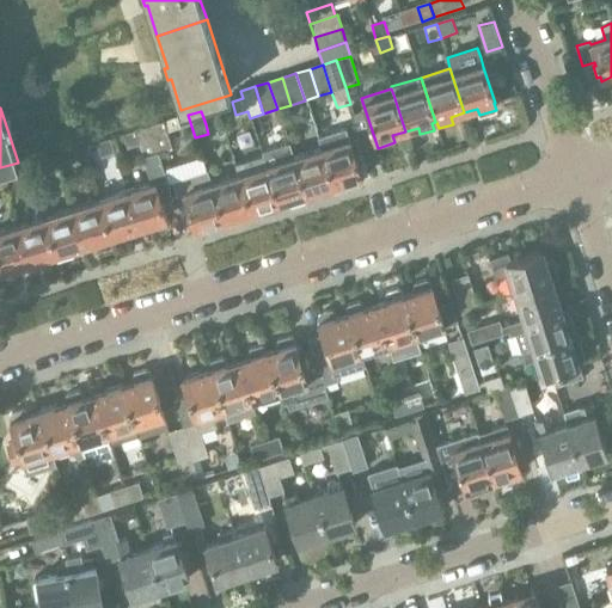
[(163,123),(150,128),(158,154),(171,151),(163,123)]
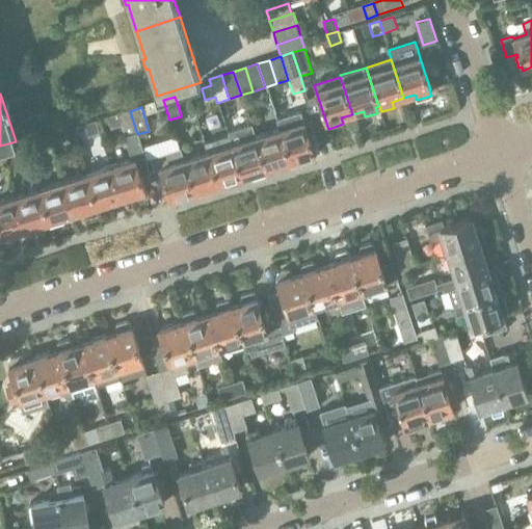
[(132,160),(110,167),(121,199),(145,190),(141,178),(150,175),(137,134),(130,111),(107,118),(110,130),(122,127),(132,160)]
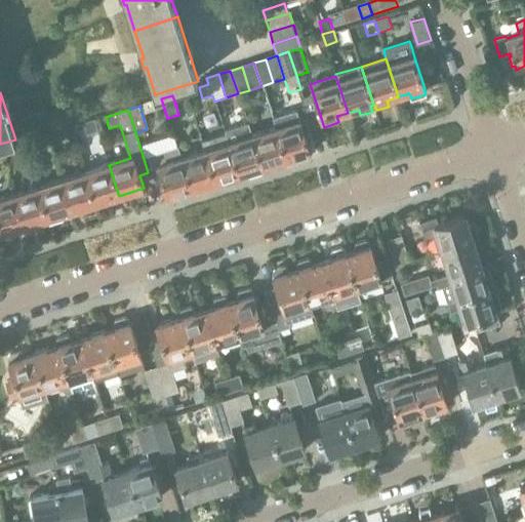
[(94,120),(83,124),(87,135),(98,132),(94,120)]
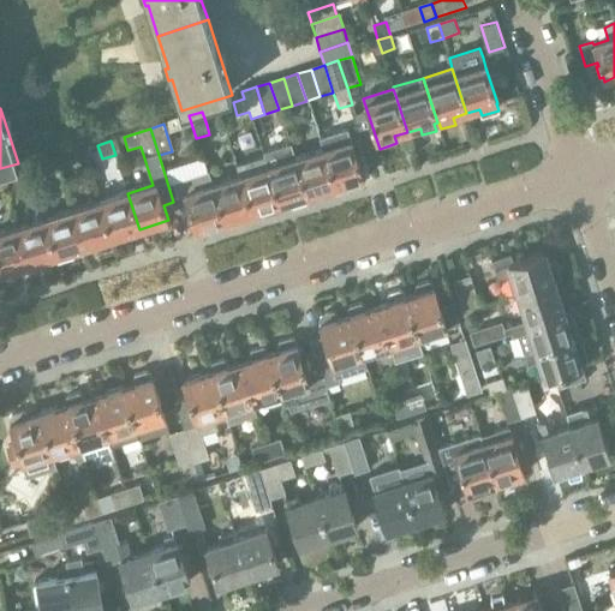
[(322,150),(334,187),(363,178),(351,142),(322,150)]
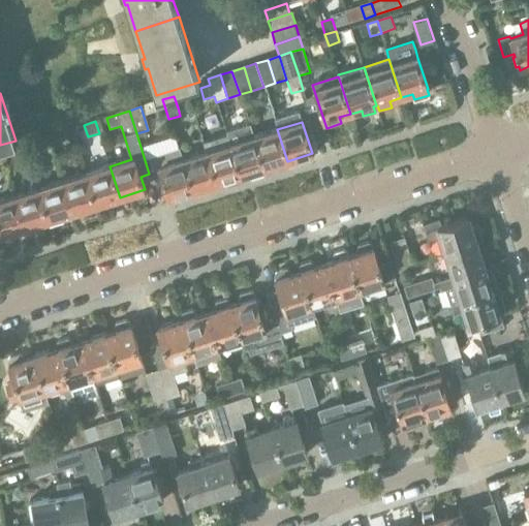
[(226,132),(227,136),(235,158),(241,177),(263,168),(253,137),(250,125),(226,132)]
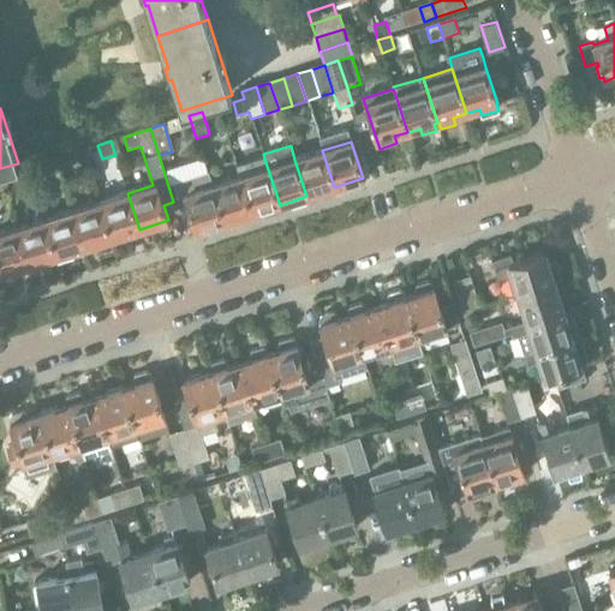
[(306,196),(334,187),(322,150),(294,160),(306,196)]
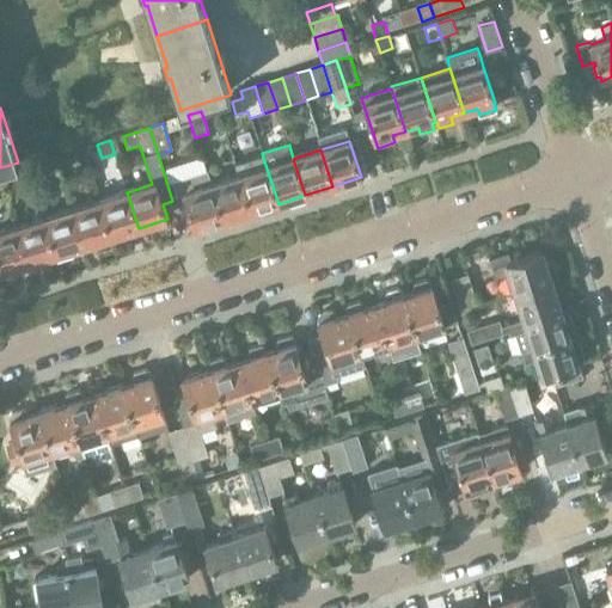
[(68,154),(55,158),(60,172),(72,167),(68,154)]
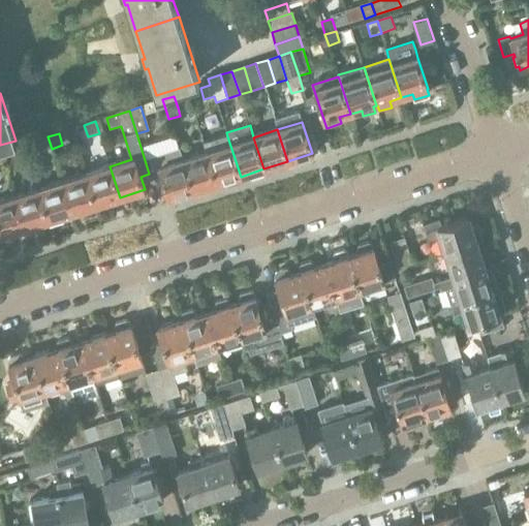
[(150,155),(177,145),(174,135),(147,146),(150,155)]
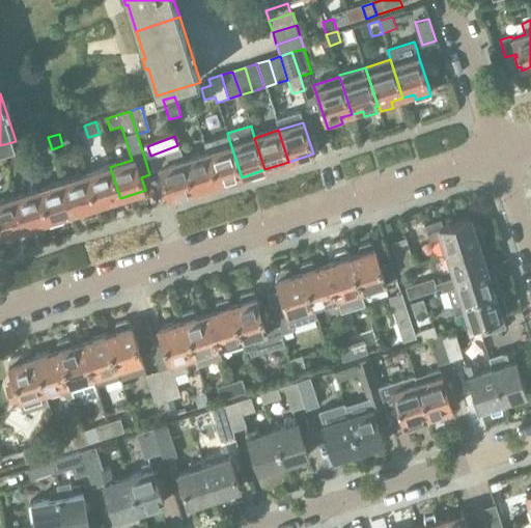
[(52,149),(48,137),(36,141),(40,153),(52,149)]
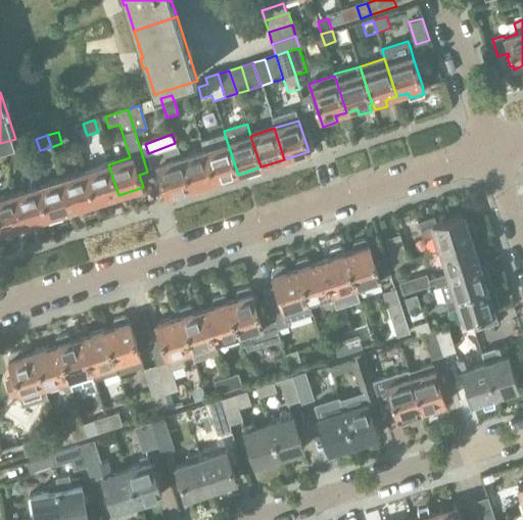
[(204,151),(214,182),(238,175),(232,156),(225,135),(201,142),(204,151)]
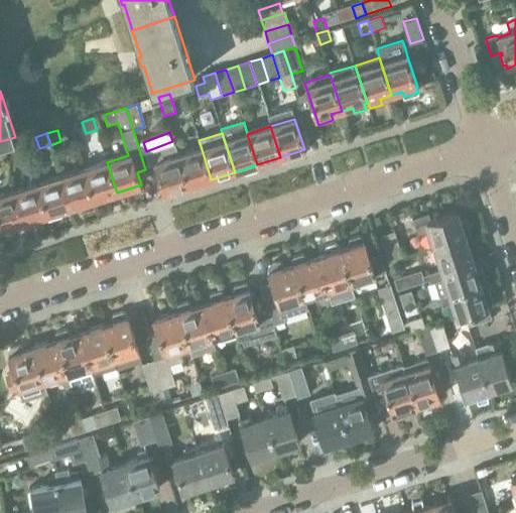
[(16,142),(4,146),(8,158),(19,154),(16,142)]
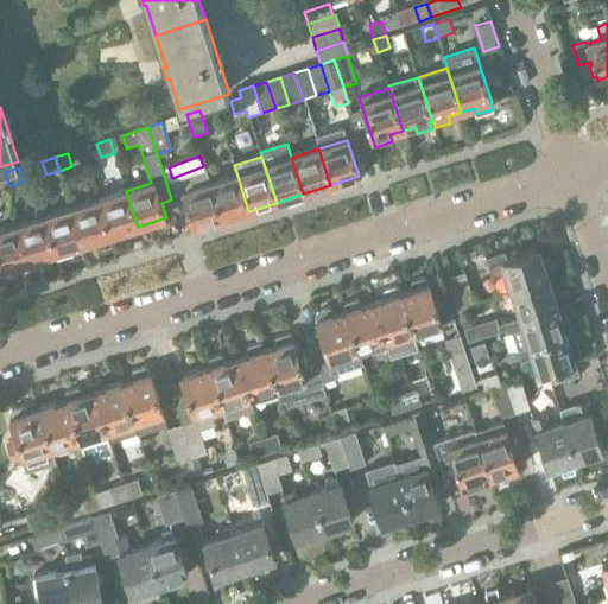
[(210,184),(211,184),(207,170),(172,182),(177,196),(184,194),(195,228),(222,220),(210,184)]
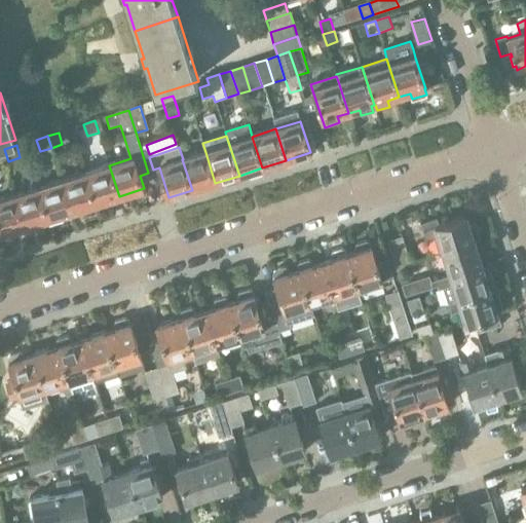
[(0,150),(0,163),(8,161),(4,149),(0,150)]
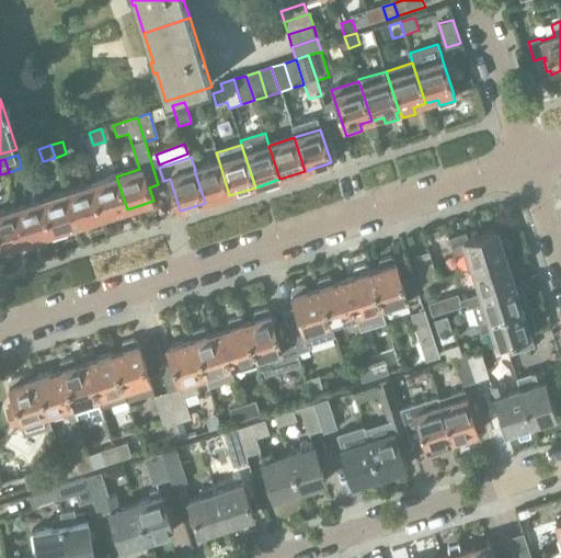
[(229,195),(219,162),(195,170),(194,170),(205,203),(229,195)]
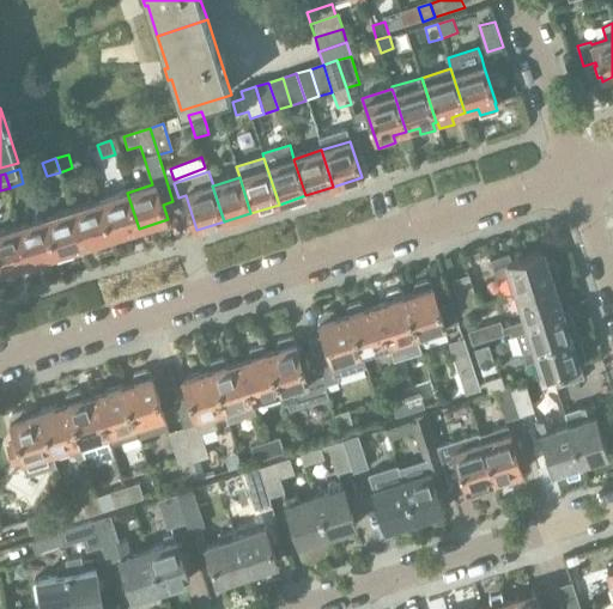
[(127,193),(99,201),(111,239),(128,235),(127,232),(139,229),(127,193)]
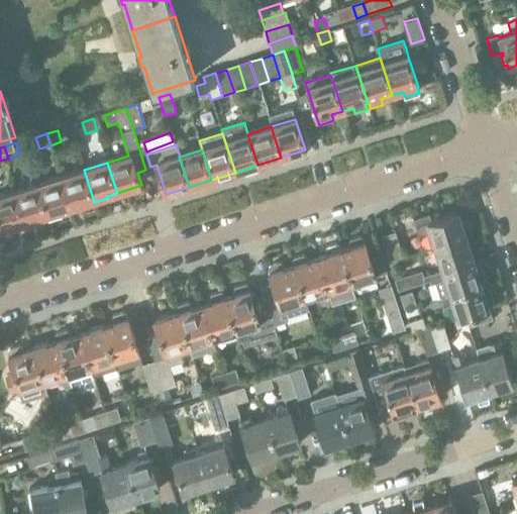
[(84,170),(61,178),(71,208),(80,205),(81,207),(94,202),(84,170)]
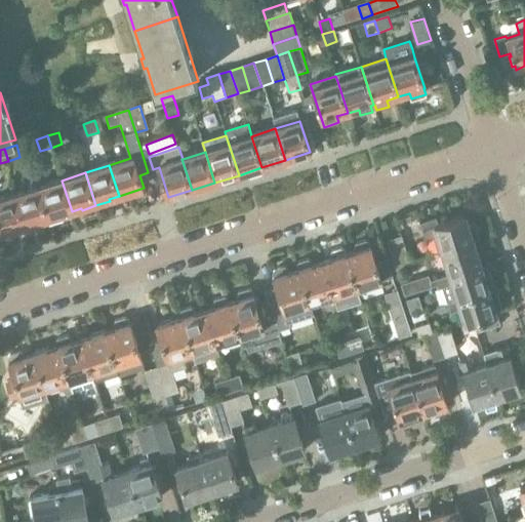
[(62,181),(38,188),(48,221),(63,215),(63,214),(72,211),(62,181)]
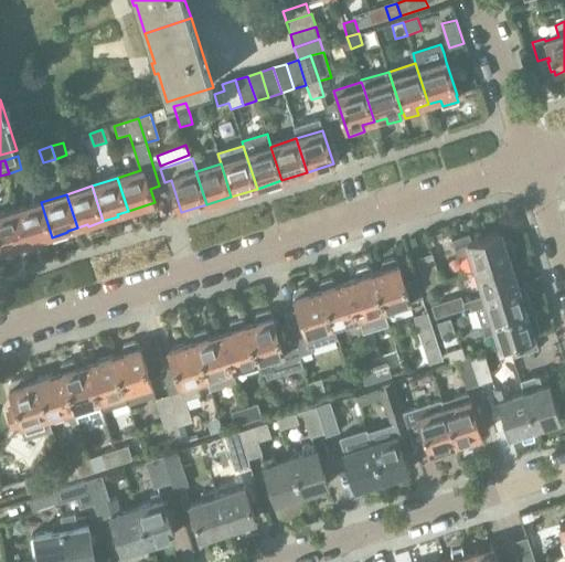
[(41,202),(16,211),(27,244),(36,241),(38,242),(52,237),(41,202)]
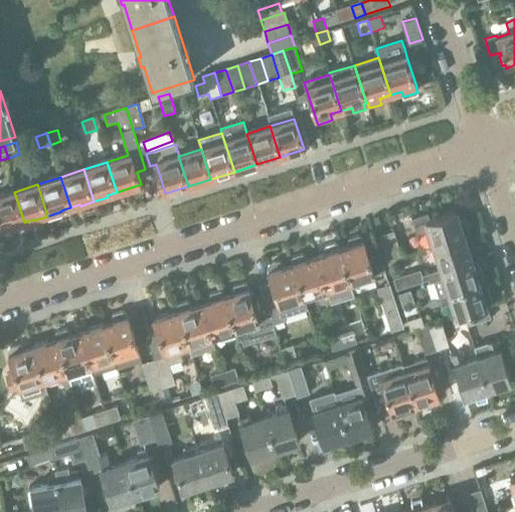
[(24,222),(14,192),(0,196),(0,227),(1,230),(24,222)]
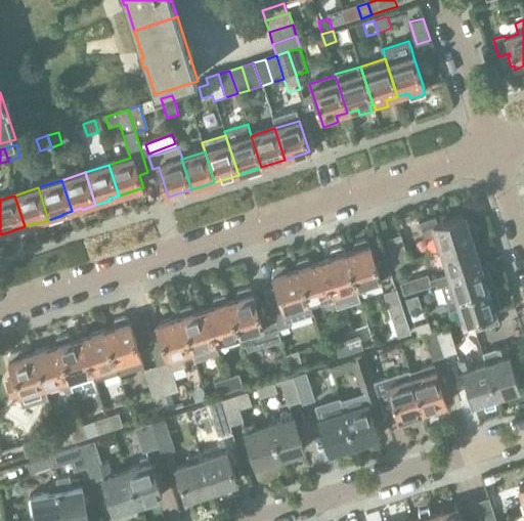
[(441,252),(473,242),(465,216),(422,230),(425,241),(433,239),(438,253),(441,252)]
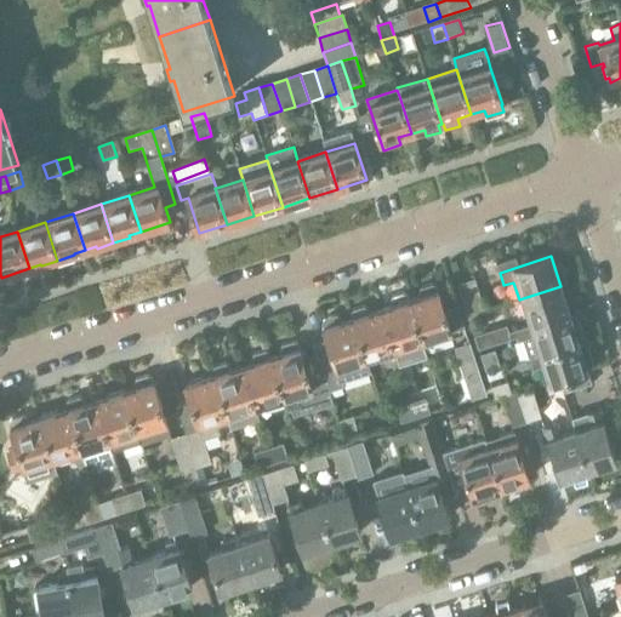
[(459,286),(468,319),(485,314),(474,280),(459,286)]
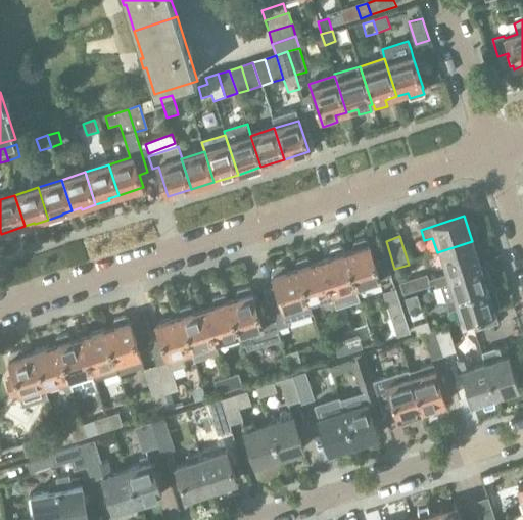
[(440,251),(448,275),(479,266),(472,241),(440,251)]
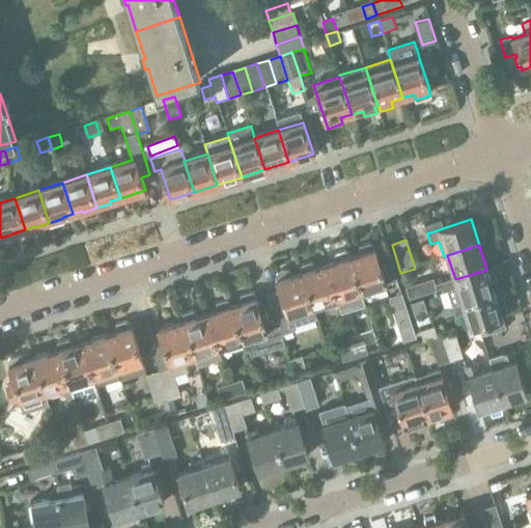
[(360,255),(350,258),(361,293),(386,284),(397,281),(392,265),(381,268),(374,250),(373,250),(372,247),(369,246),(361,248),(359,252),(360,255)]
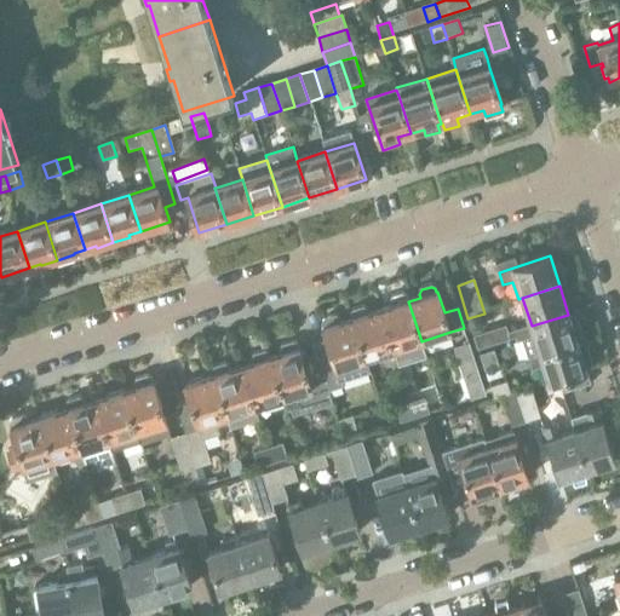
[(422,341),(408,301),(380,310),(394,350),(422,341)]
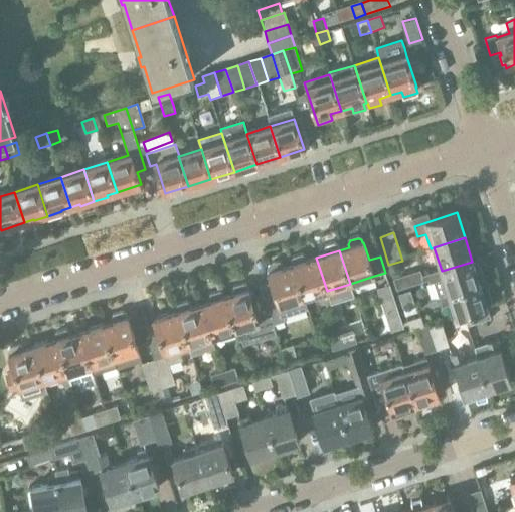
[(292,262),(293,266),(294,265),(304,299),(327,291),(316,258),(306,261),(305,258),(302,256),(294,259),(292,262)]
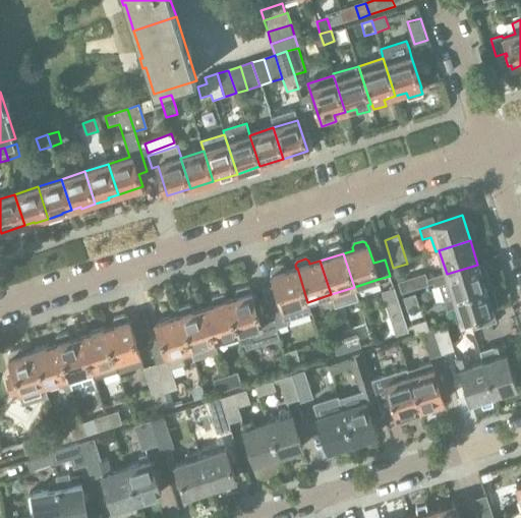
[(443,301),(444,301),(485,288),(484,286),(490,284),(486,272),(480,274),(477,265),(447,274),(426,280),(428,286),(433,284),(436,288),(438,287),(443,301)]
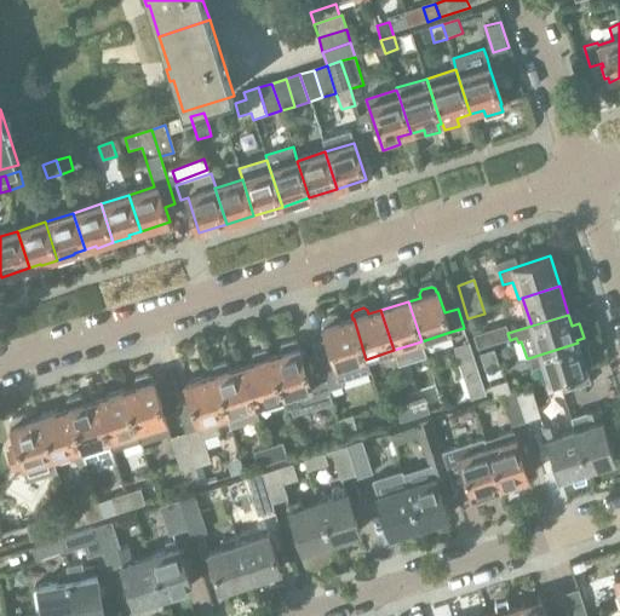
[(314,347),(317,358),(328,391),(342,386),(340,383),(371,373),(366,360),(354,318),(352,320),(340,323),(339,318),(336,317),(325,320),(323,323),(325,328),(323,328),(327,343),(314,347)]
